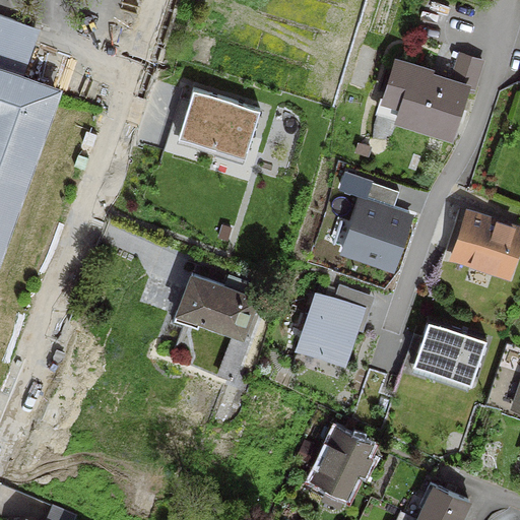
[(0,235),(52,90),(17,77),(35,28),(0,15),(0,235)]
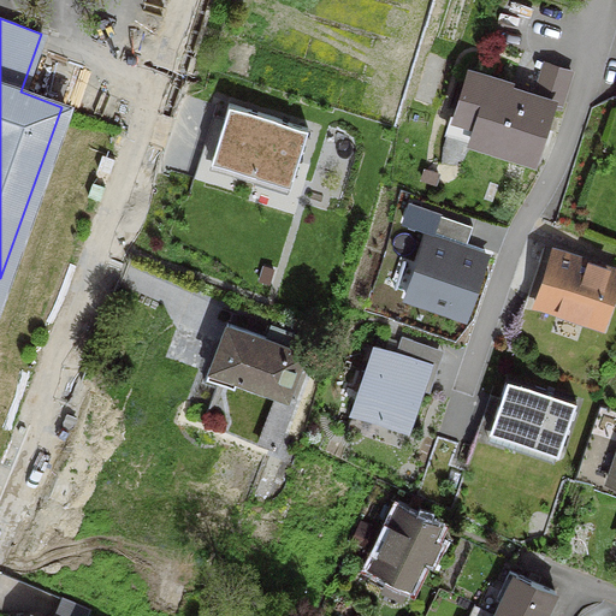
[(505,89),(505,84),(466,71),(451,116),(473,123),(467,138),(533,159),(550,105),(556,107),(567,71),(543,63),(532,98),(505,89)]
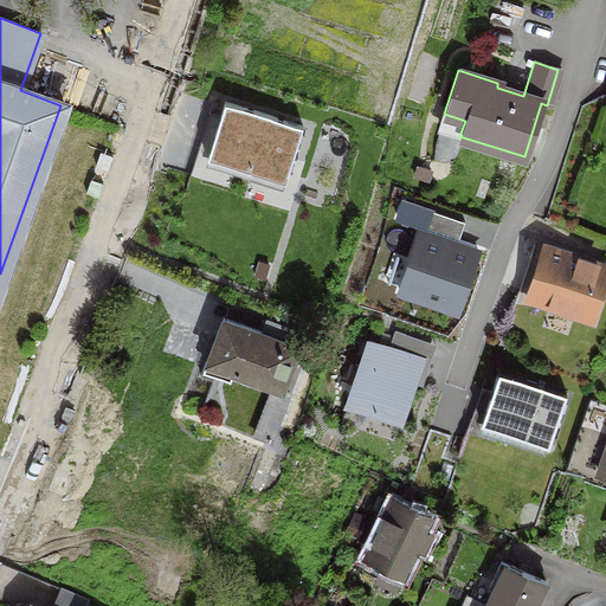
[(298,129),(230,110),(216,159),(284,178),(298,129)]
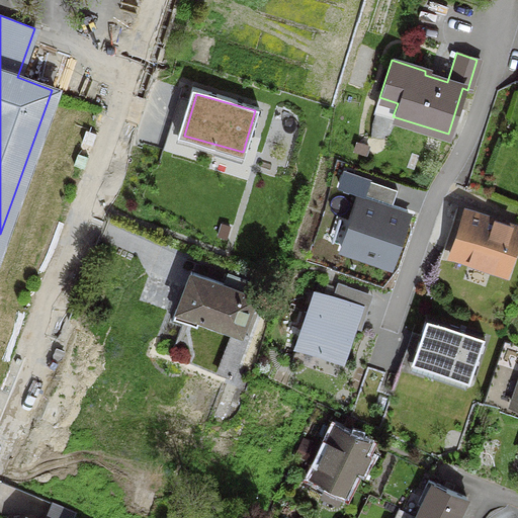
[(407,216),(360,199),(344,244),(391,260),(407,216)]
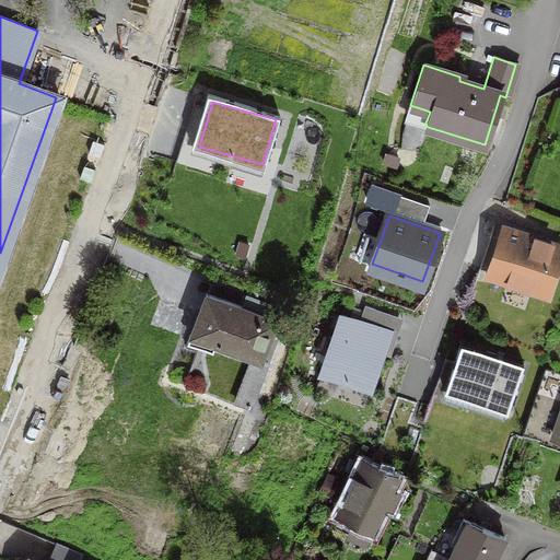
[(559,248),(500,229),(486,273),(545,293),(559,248)]
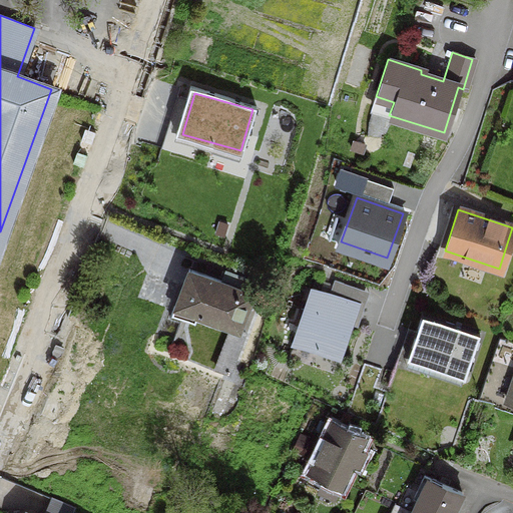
[(224,273),(220,283),(186,270),(172,307),(229,329),(213,369),(226,374),(242,333),(236,331),(254,284),(224,273)]
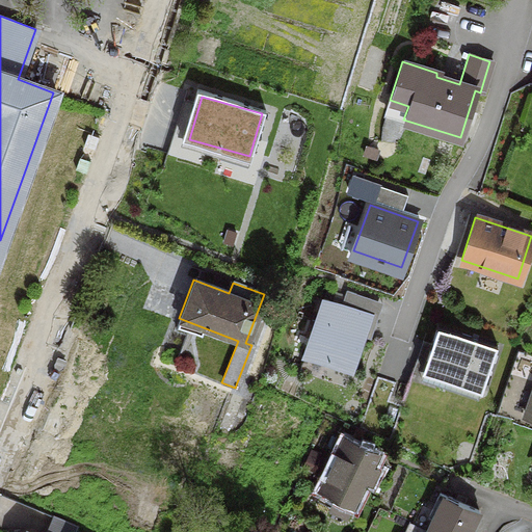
[(370,315),(322,299),(304,355),(352,371),(370,315)]
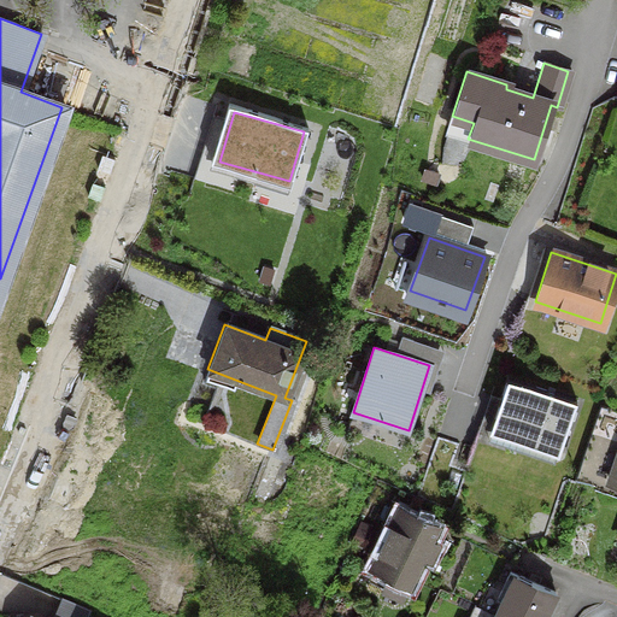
[(571,401),(507,382),(493,432),(556,451),(571,401)]
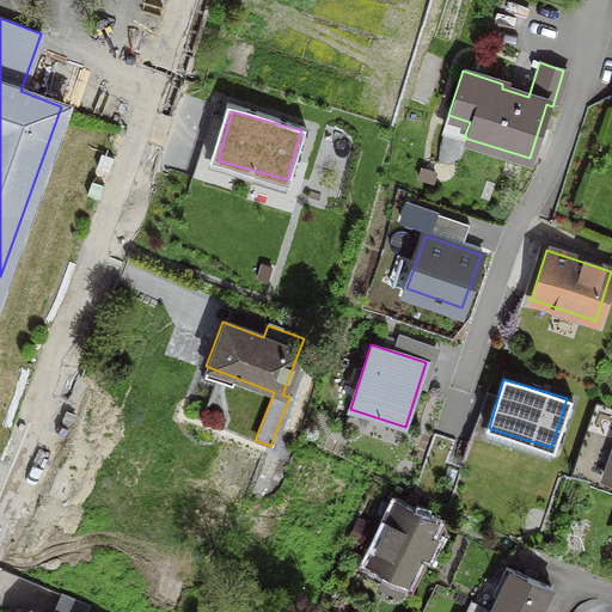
[(429,522),(395,506),(367,563),(402,580),(429,522)]
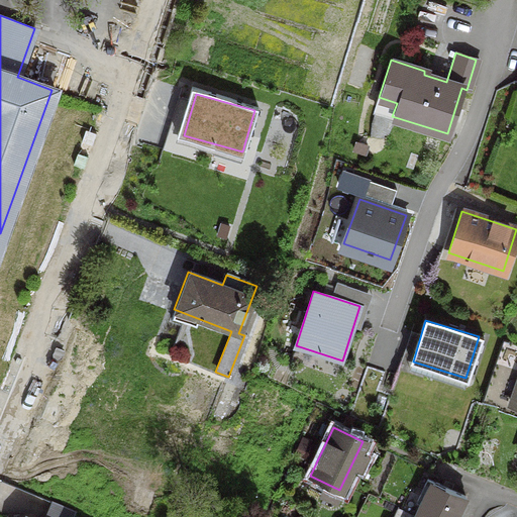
[(416,516),(452,516),(462,496),(425,479),(414,502),(420,504),(414,516),(416,516)]
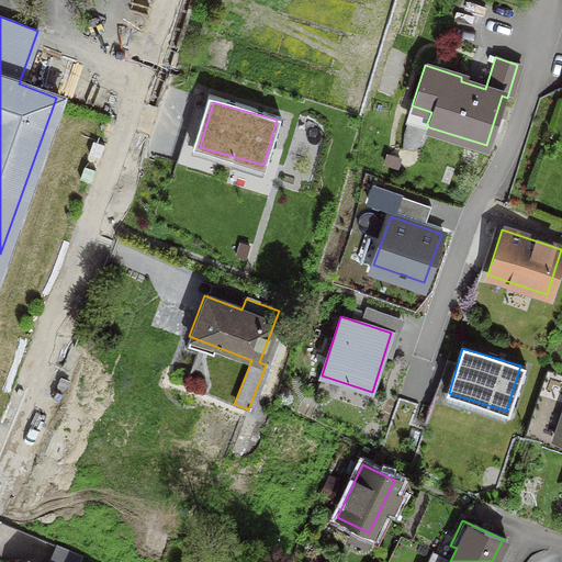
[(24,561),(77,561),(80,557),(52,546),(44,561),(45,561),(26,561),(24,561)]
